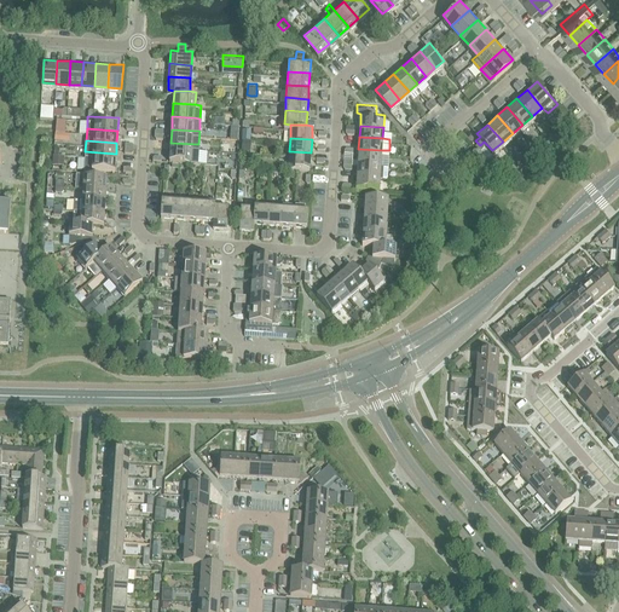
[(198,144),(171,143),(169,156),(197,157),(198,144)]
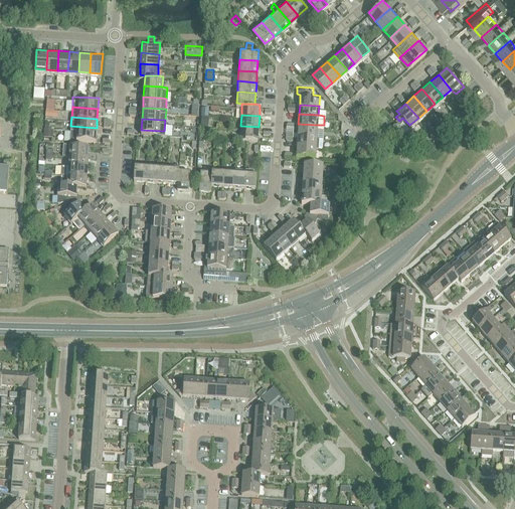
[(298,124),(298,133),(317,135),(318,125),(298,124)]
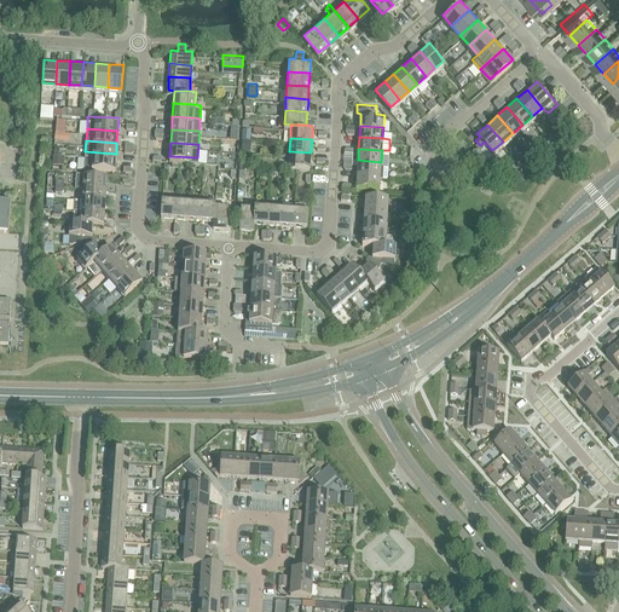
[(53,150),(52,161),(62,161),(62,151),(53,150)]
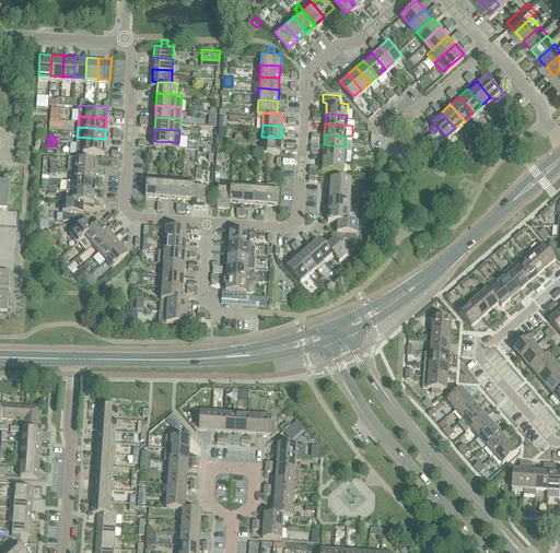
[(222,136),(221,144),(230,145),(231,136),(222,136)]
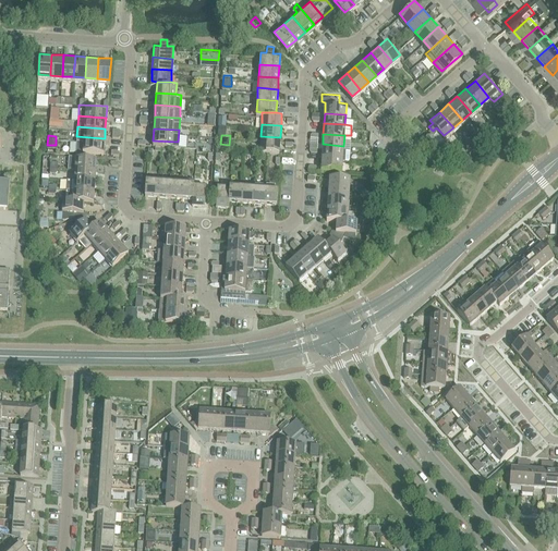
[(105,138),(76,136),(76,147),(104,149),(105,138)]
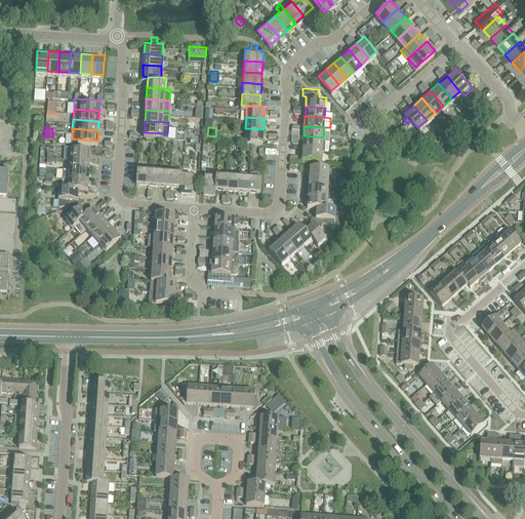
[(264,129),(245,128),(244,140),(263,141),(264,129)]
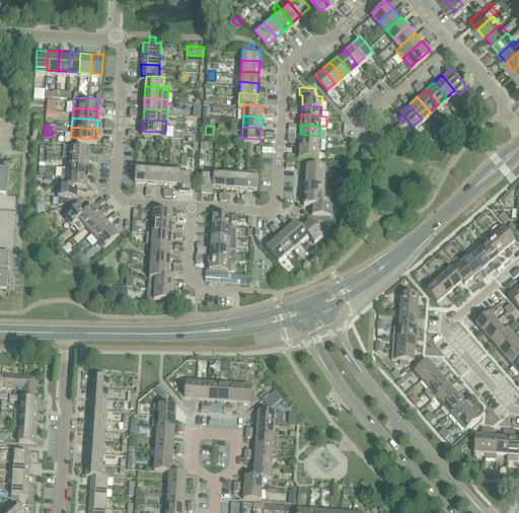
[(299,144),(318,145),(324,145),(325,136),(319,136),(300,134),(299,144)]
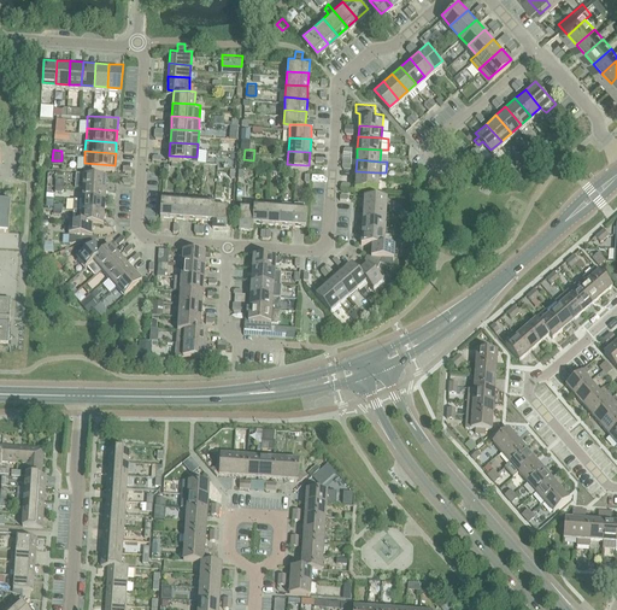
[(76,182),(83,182),(106,185),(107,171),(77,170),(76,182)]
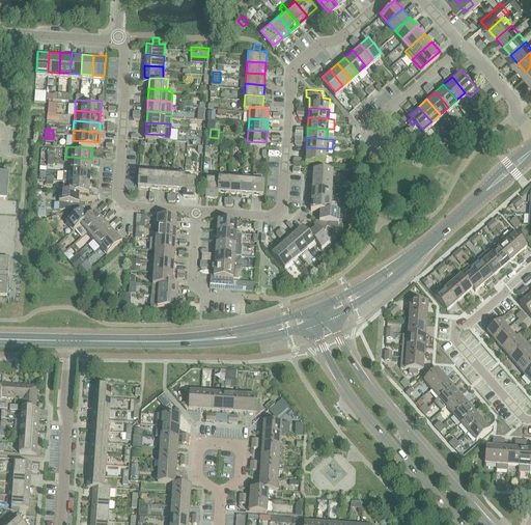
[(326,148),(306,147),(305,158),(326,159),(326,148)]
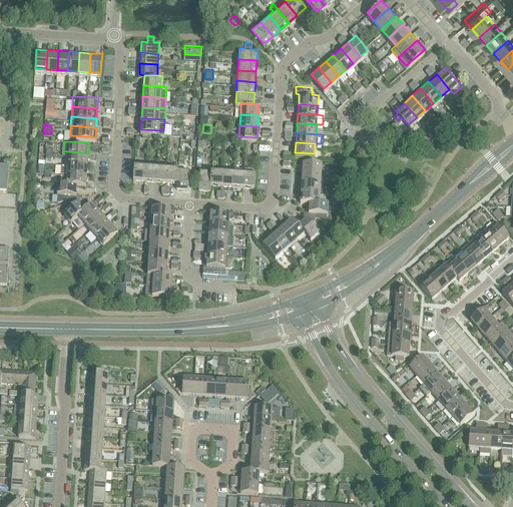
[(69,151),(68,161),(87,162),(88,153),(69,151)]
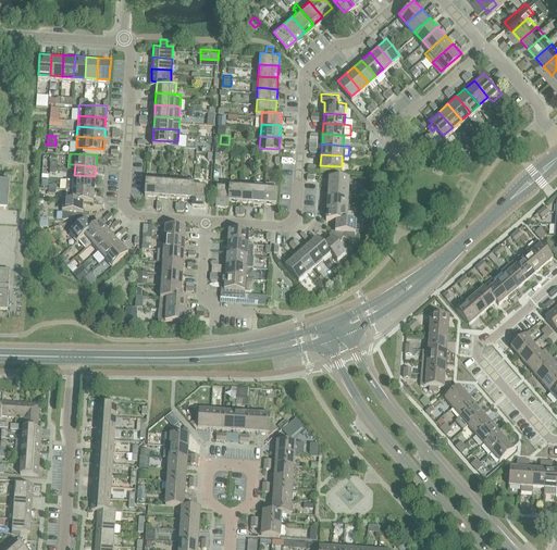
[(145,190),(157,191),(158,172),(146,171),(145,190)]
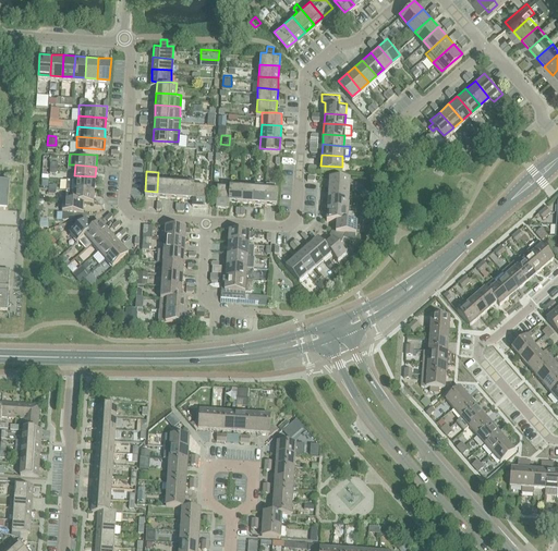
[(157,192),(169,193),(170,173),(158,172),(157,192)]
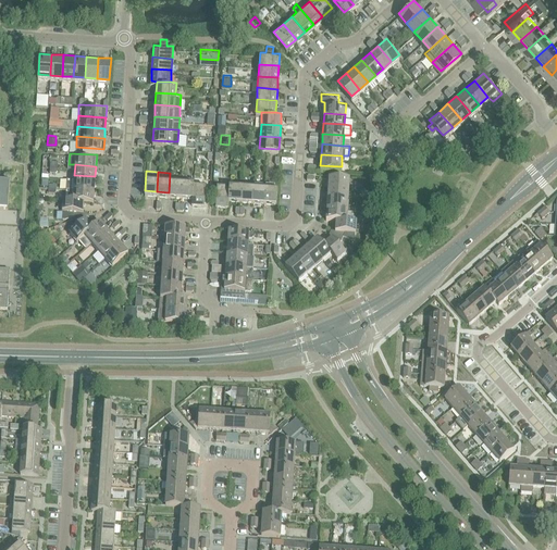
[(329,172),(327,183),(349,185),(349,174),(329,172)]
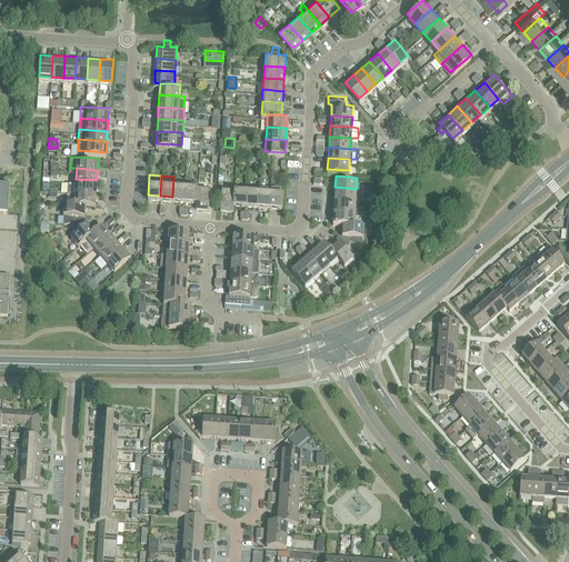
[(172,197),(183,198),(186,178),(173,177),(172,197)]
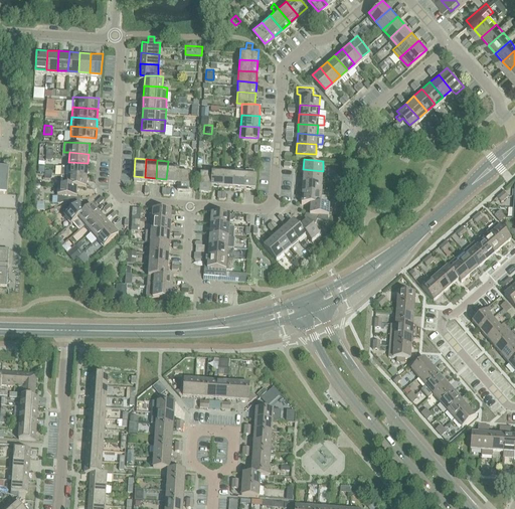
[(62,171),(67,172),(88,173),(88,163),(68,162),(61,161),(60,171),(62,171)]
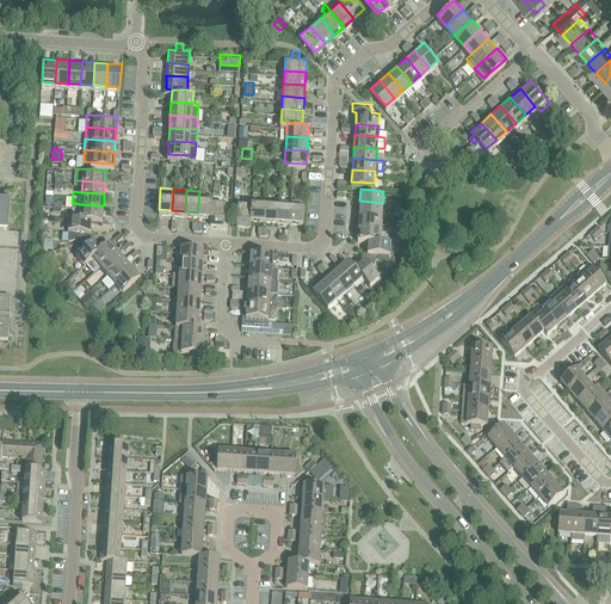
[(197,213),(210,213),(211,198),(213,191),(199,191),(197,213)]
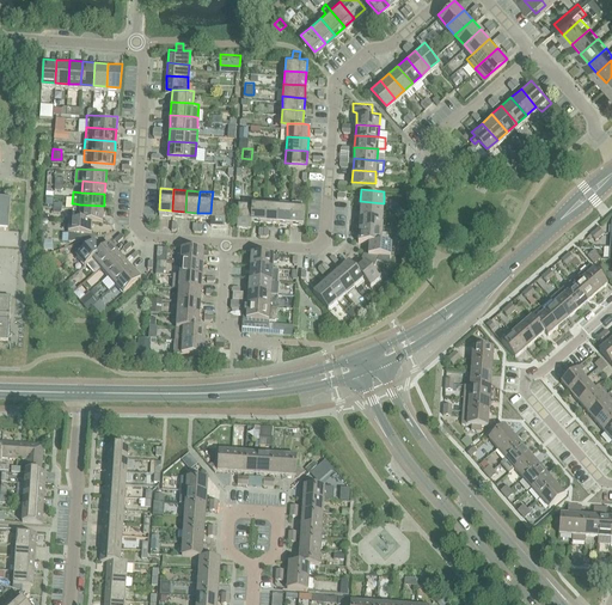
[(0,222),(8,224),(11,194),(0,193),(0,222)]
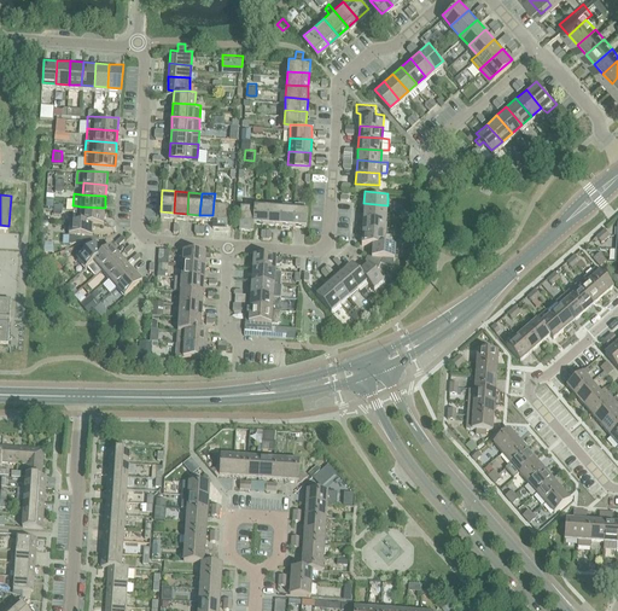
[(255,197),(254,203),(255,203),(254,219),(267,220),(269,198),(255,197)]
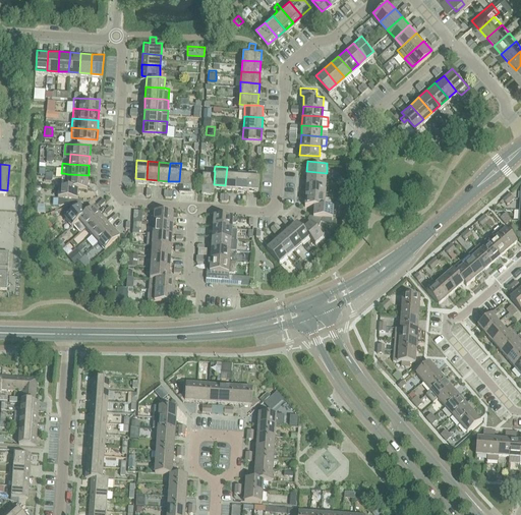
[(237,167),(227,167),(225,185),(236,185),(237,167)]
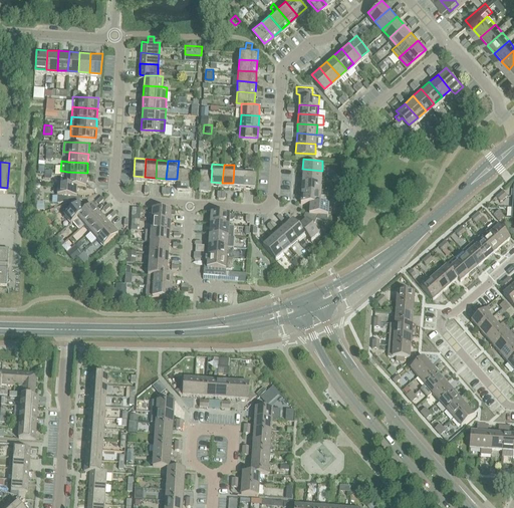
[(245,166),(234,165),(233,183),(244,184),(245,166)]
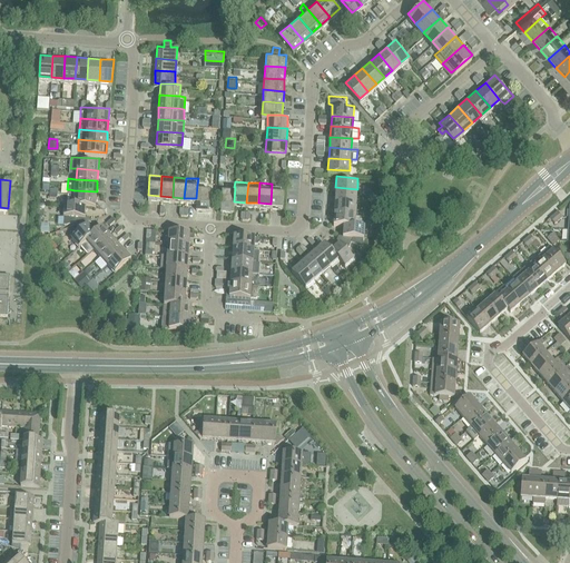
[(284,185),(272,184),(271,204),(283,205),(284,185)]
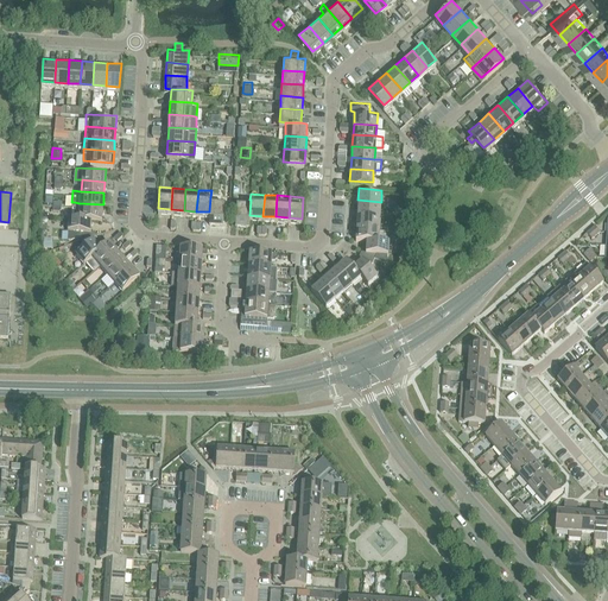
[(210,197),(209,212),(209,219),(223,220),(225,198),(210,197)]
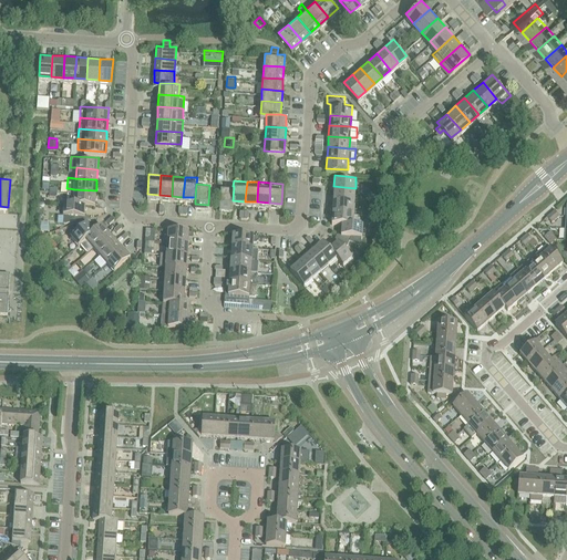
[(234,186),(233,186),(220,186),(219,205),(233,206),(233,200),(234,186)]
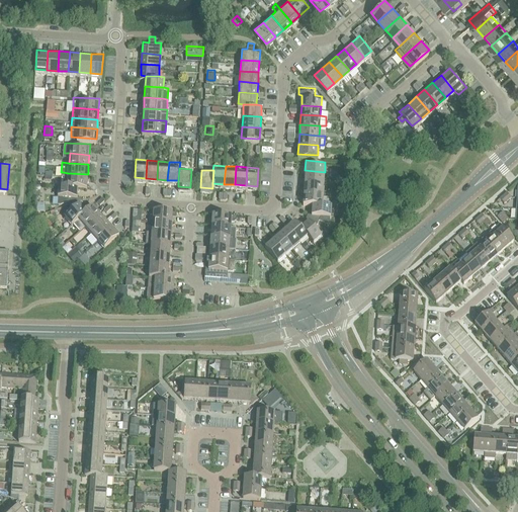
[(305,170),(305,180),(324,181),(325,172),(305,170)]
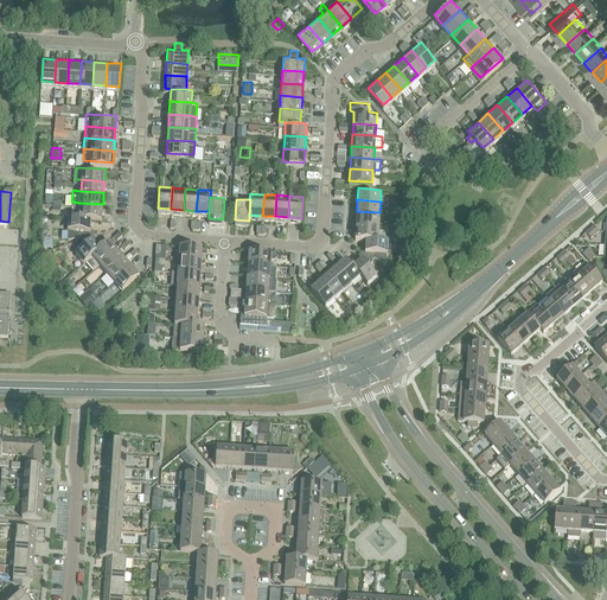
[(70,209),(69,212),(80,214),(91,215),(102,216),(103,204),(80,203),(74,202),(74,209),(70,209)]
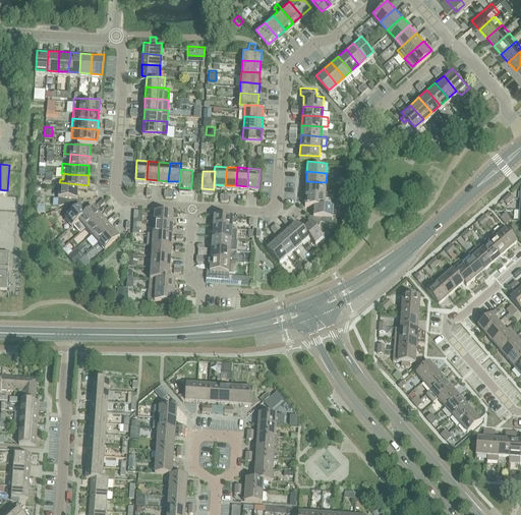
[(306,181),(305,191),(325,192),(326,182),(306,181)]
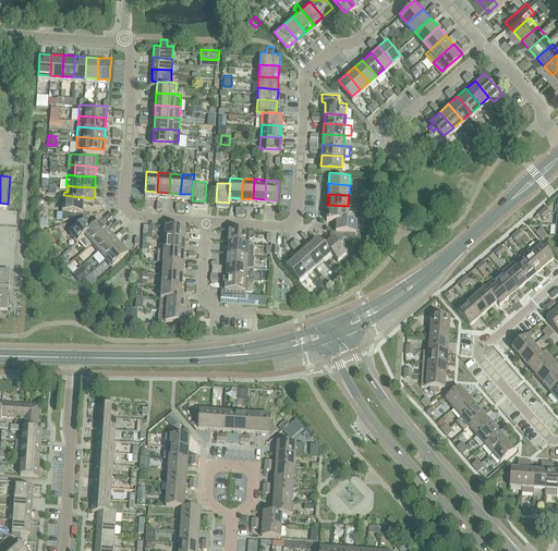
[(62,219),(75,215),(88,210),(87,208),(83,207),(84,197),(73,196),(63,195),(62,209),(63,209),(62,219)]
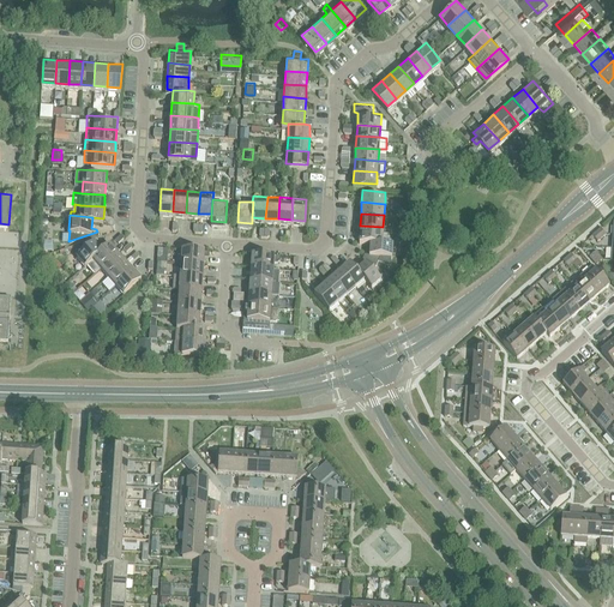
[(359,238),(369,238),(383,238),(383,227),(360,226),(359,238)]
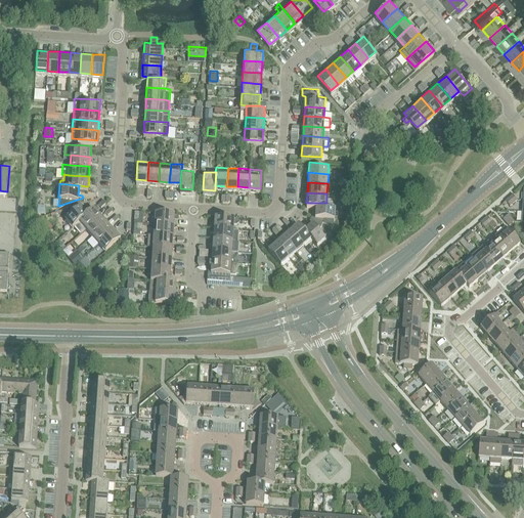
[(73,222),(74,221),(87,210),(81,203),(83,200),(83,198),(71,202),(73,208),(71,210),(66,215),(73,222)]
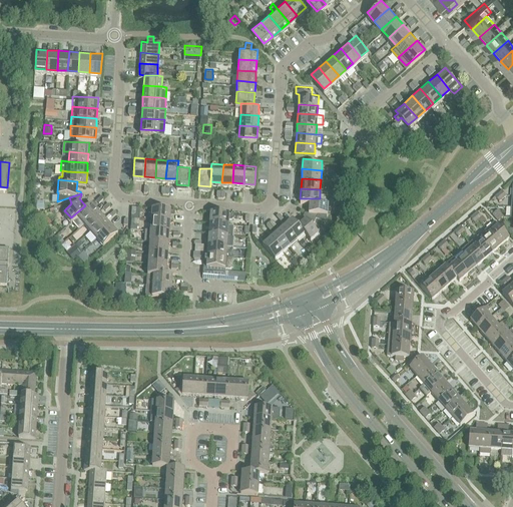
[(305,207),(304,209),(315,215),(316,213),(324,217),(327,217),(327,210),(328,210),(329,199),(320,198),(309,198),(309,208),(305,207)]
